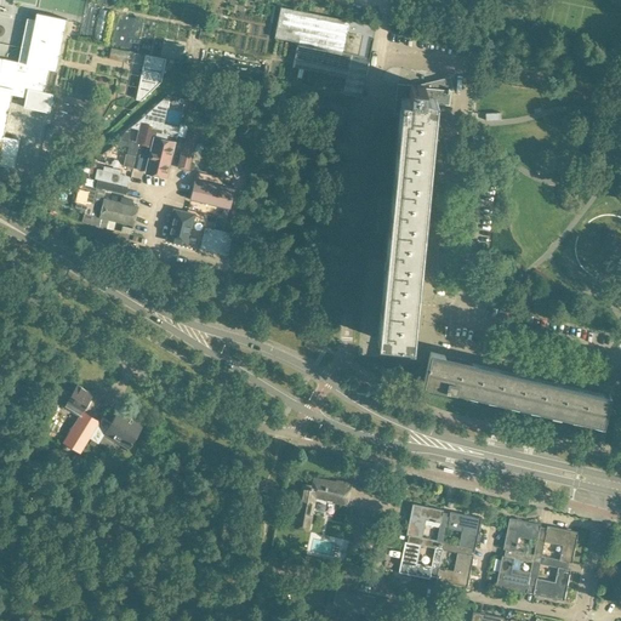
[(371,36),(374,38),(376,26),(308,12),(281,7),(274,38),(342,52),(366,57),(371,36)]
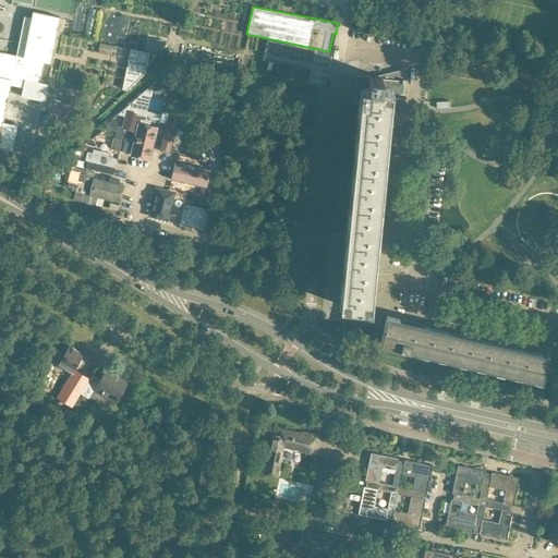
[(0,148),(12,150),(17,125),(3,122),(11,85),(38,91),(45,62),(50,63),(60,17),(33,11),(32,17),(24,16),(16,56),(0,51),(0,148)]
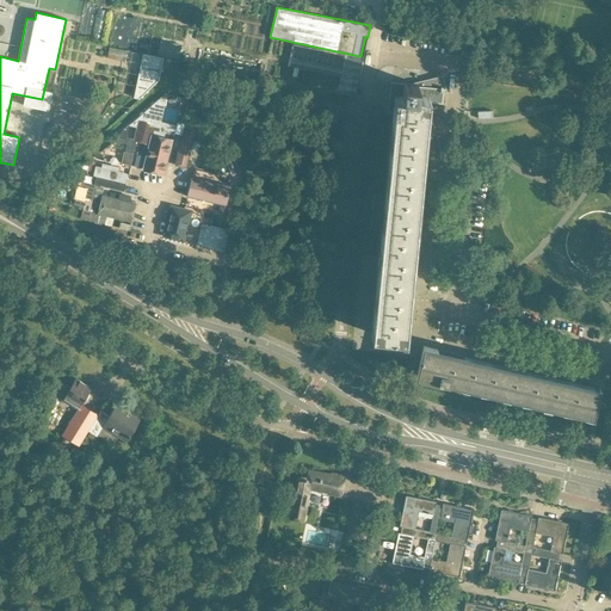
[(109,45),(106,56),(124,61),(128,50),(109,45)]
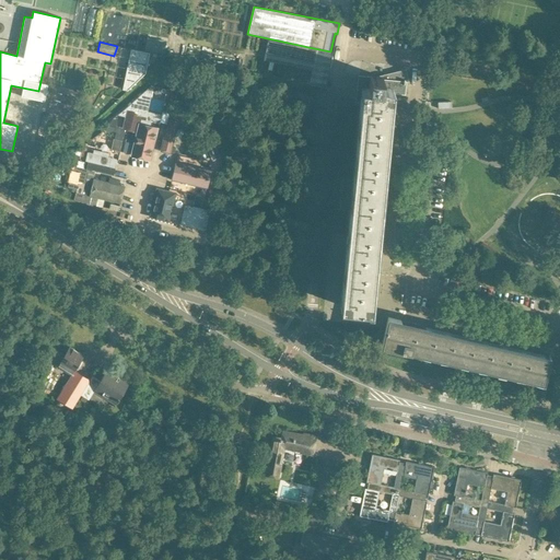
[(130,49),(123,90),(127,91),(146,73),(150,53),(130,49)]
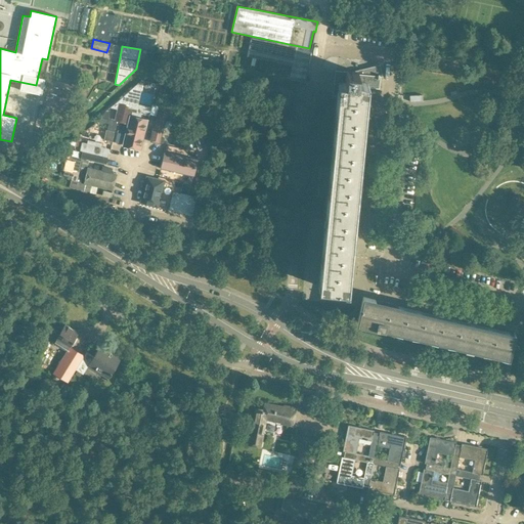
[(380,64),(358,70),(353,71),(353,72),(346,71),(346,72),(335,71),(333,95),(338,96),(319,287),(345,289),(365,85),(367,86),(377,86),(378,79),(379,79),(379,77),(383,77),(380,64)]
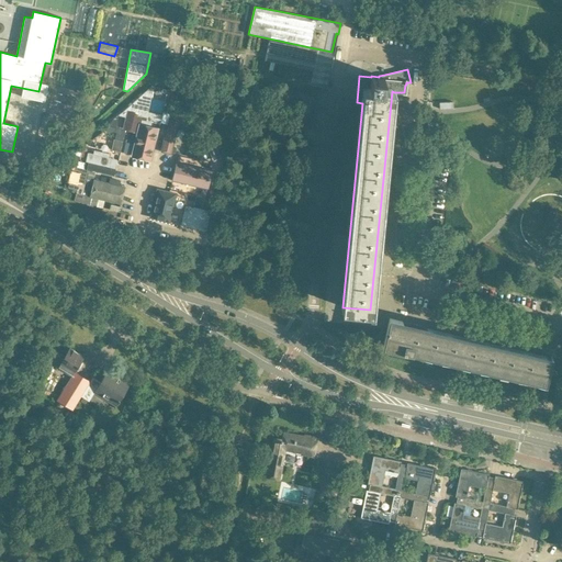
[(176,115),(178,109),(171,108),(165,105),(163,112),(176,115)]
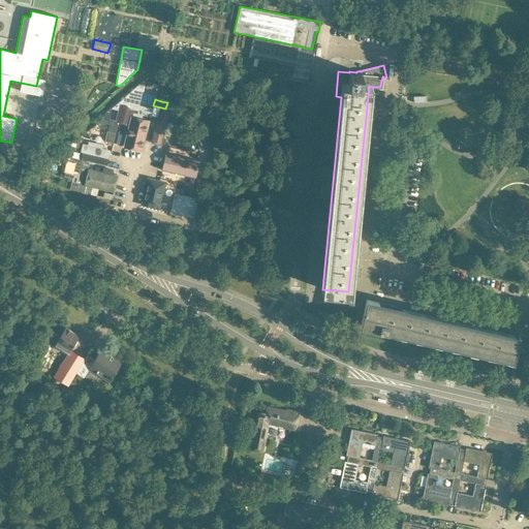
[(129,102),(128,105),(128,109),(138,112),(141,105),(129,102)]
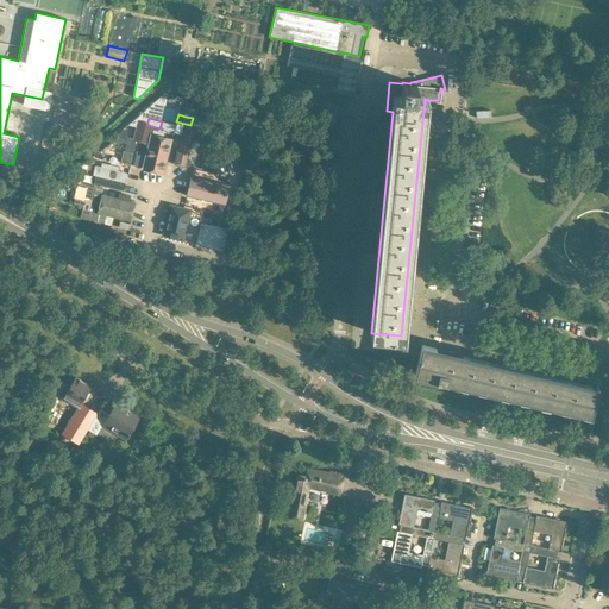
[(203,127),(205,121),(193,118),(190,125),(203,127)]
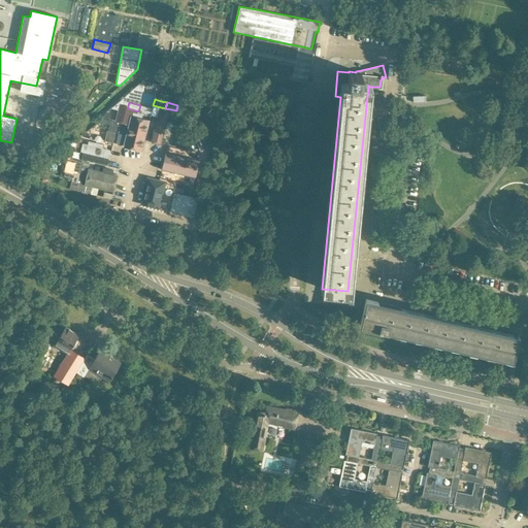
[(161,145),(168,116),(158,113),(150,142),(161,145)]
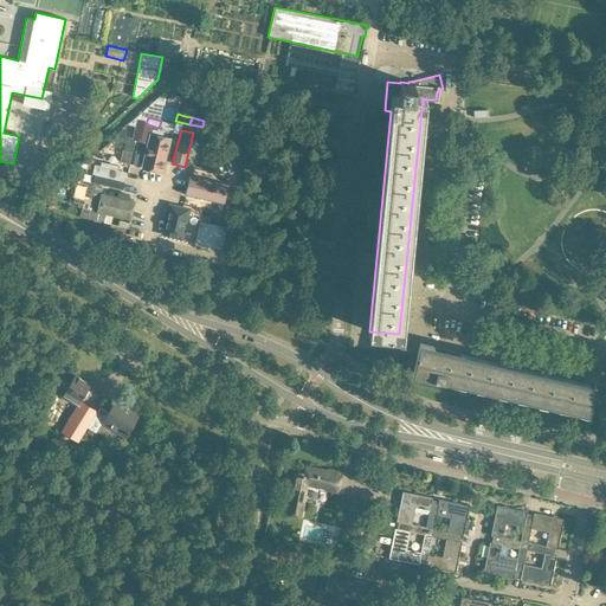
[(167,139),(150,135),(142,172),(159,176),(167,139)]
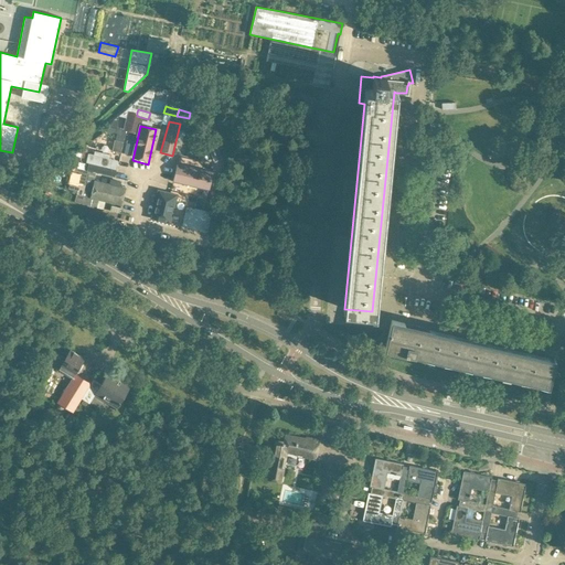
[(73,156),(71,167),(72,167),(84,170),(86,164),(78,162),(80,157),(73,156)]
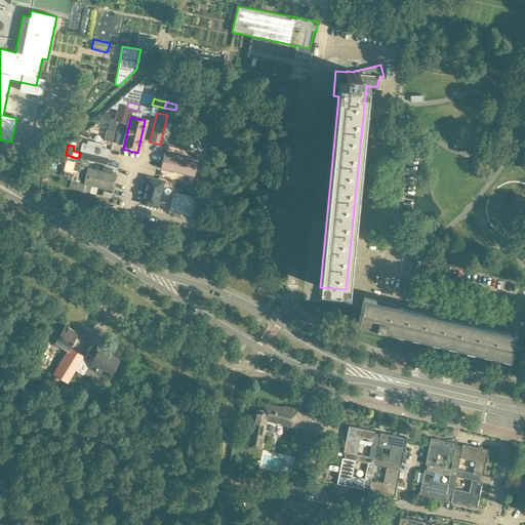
[(112,152),(83,146),(81,154),(83,154),(82,161),(109,167),(112,152)]
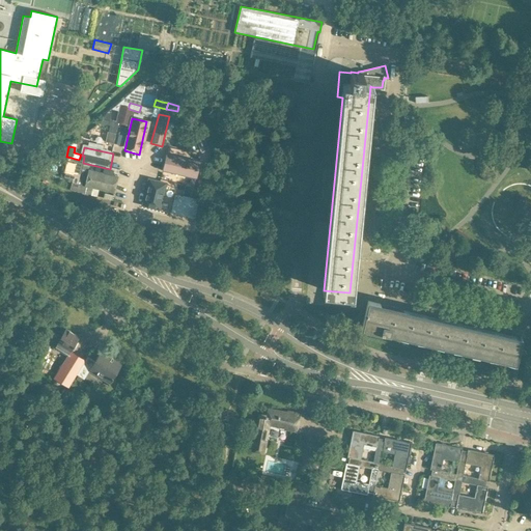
[(201,163),(167,155),(163,172),(197,180),(201,163)]
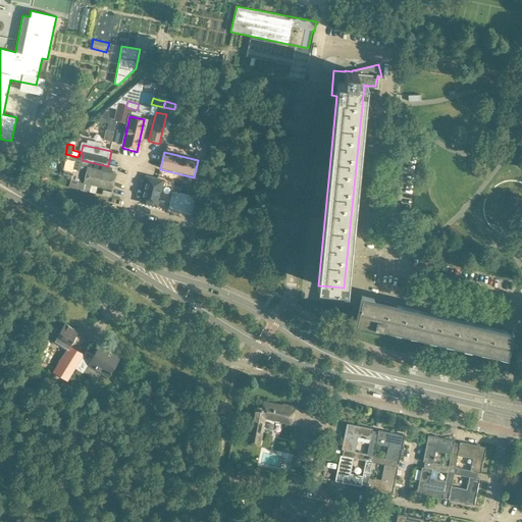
[(196,172),(202,173),(205,163),(199,162),(196,172)]
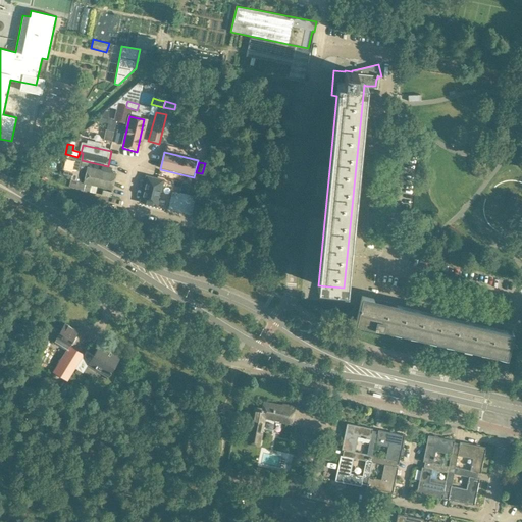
[(116,175),(88,169),(85,183),(113,190),(116,175)]
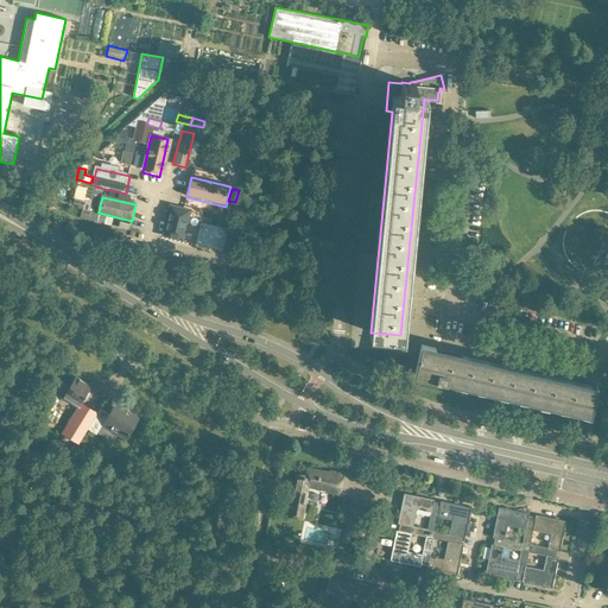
[(82,209),(80,217),(97,221),(99,213),(89,210),(82,209)]
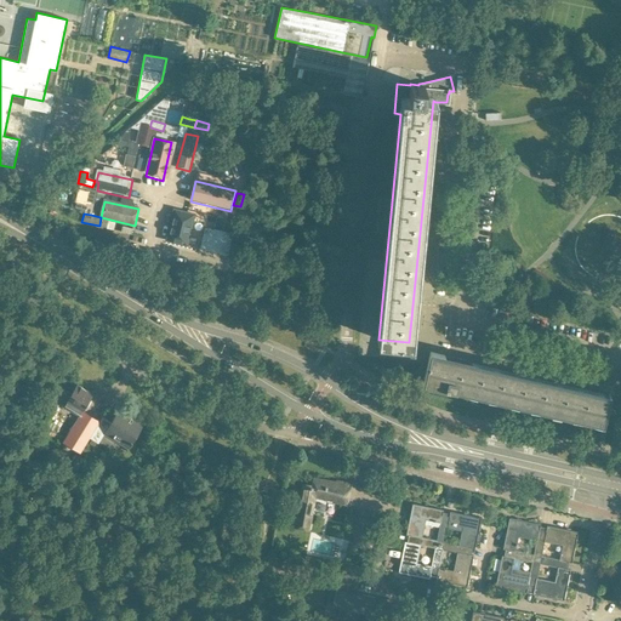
[(197,216),(183,214),(176,245),(189,248),(197,216)]
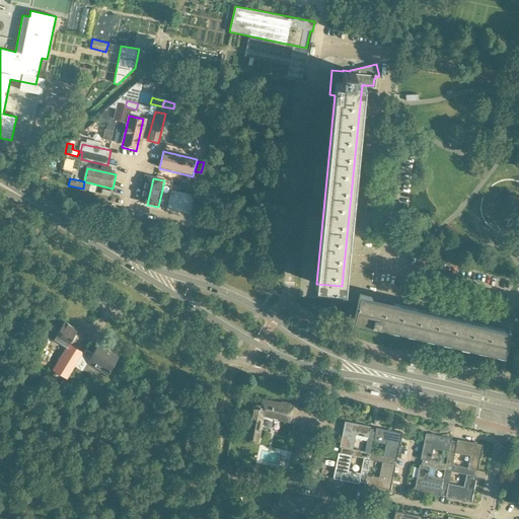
[(181,180),(180,181),(178,192),(184,193),(187,182),(181,180)]
